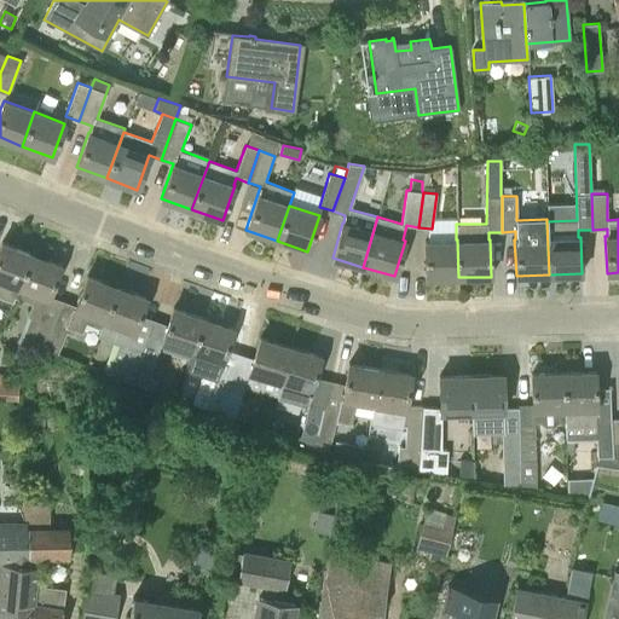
[(426,278),(458,277),(457,239),(456,239),(424,241),(426,278)]
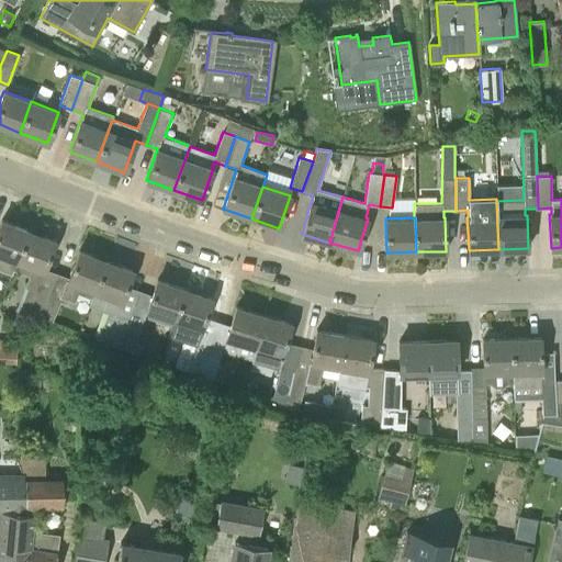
[(0,269),(11,273),(13,269),(29,231),(1,220),(0,222),(0,269)]
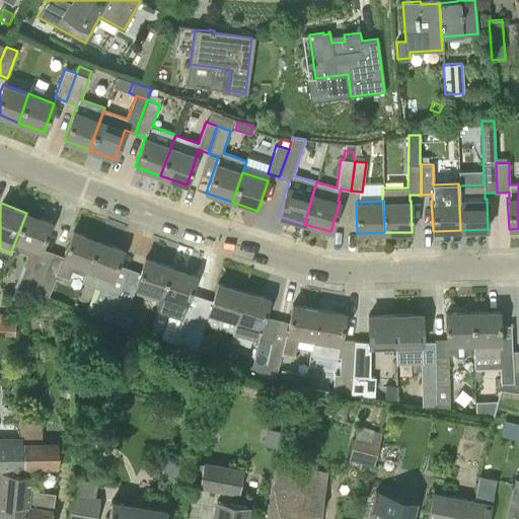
[(17,287),(35,294),(52,253),(41,249),(51,222),(26,213),(12,248),(26,254),(22,265),(25,266),(17,287)]
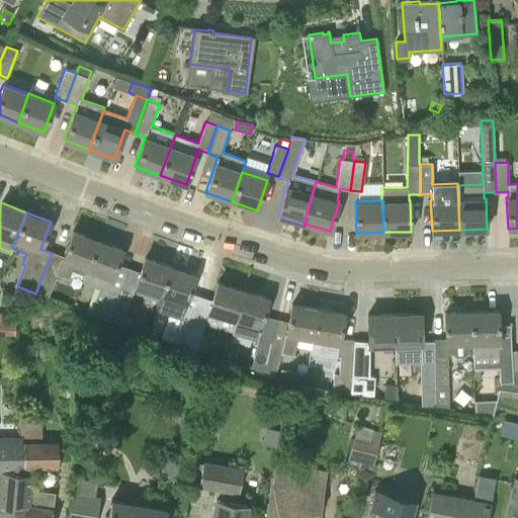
[(62,258),(52,253),(35,293),(48,298),(55,278),(61,280),(63,276),(69,278),(72,270),(84,275),(98,240),(73,230),(62,258)]
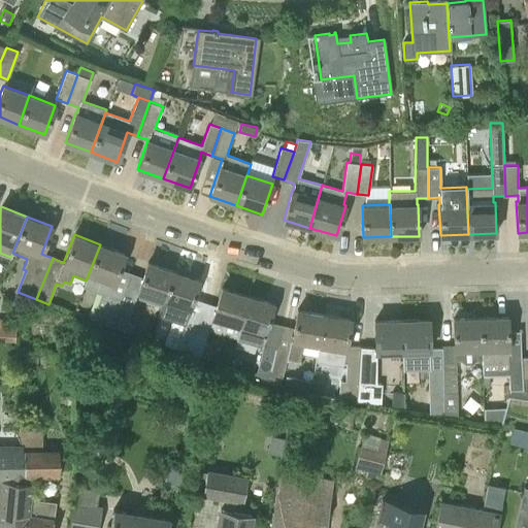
[(90,318),(112,326),(123,296),(110,292),(125,254),(100,244),(86,281),(84,287),(101,294),(92,317),(90,316),(90,318)]
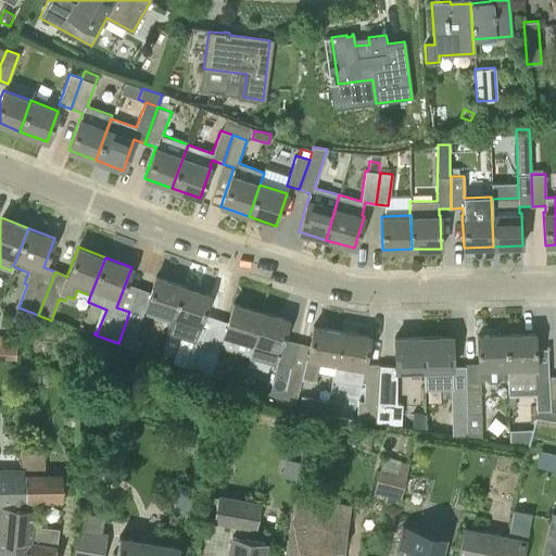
[(144,307),(172,316),(172,317),(182,286),(155,276),(144,307)]
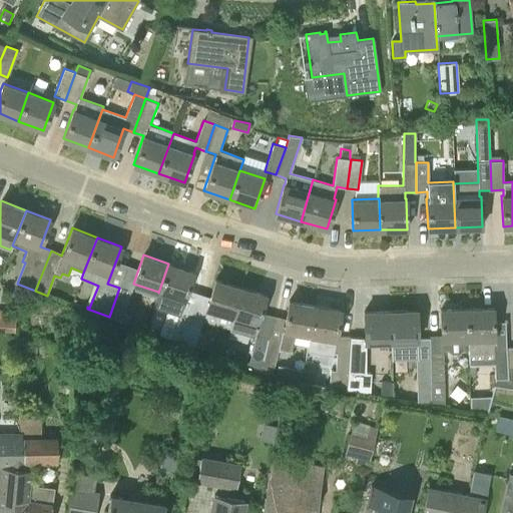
[(193,273),(168,264),(158,293),(158,292),(153,307),(178,315),(170,339),(182,343),(191,313),(180,310),(193,273)]
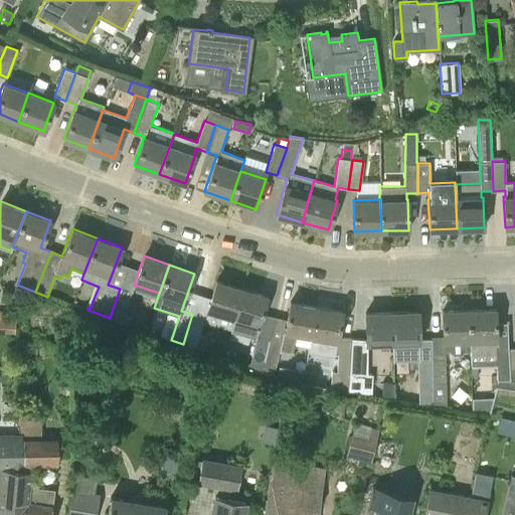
[(228,329),(241,289),(216,280),(204,318),(192,314),(183,344),(196,348),(204,321),(228,329)]
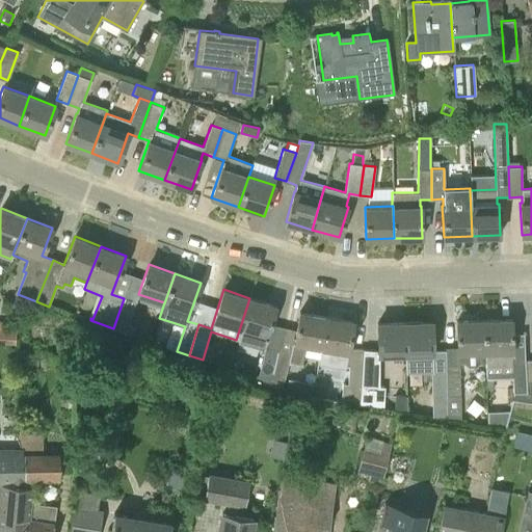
[(129,324),(136,303),(124,298),(113,328),(131,336),(134,326),(129,324)]
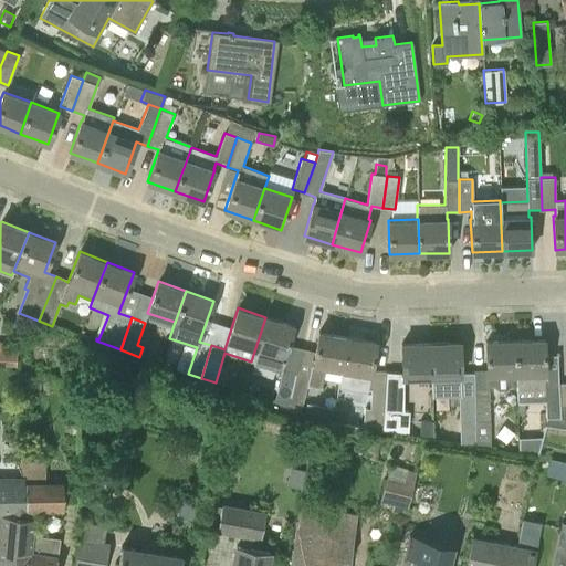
[(276,369),(281,357),(284,358),(293,326),(265,317),(251,362),(276,369)]
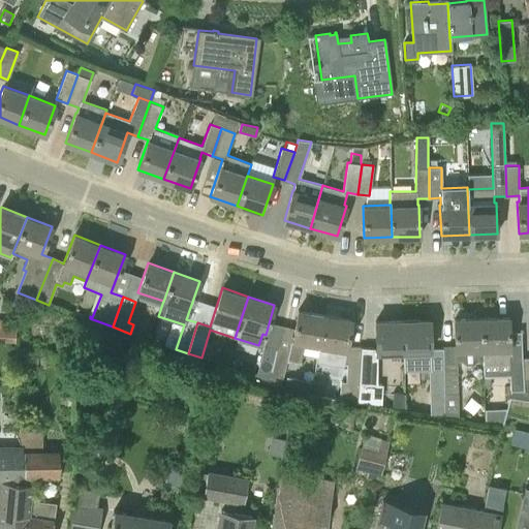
[(290,350),(277,347),(270,377),(269,376),(268,381),(280,384),(287,359),(300,362),(304,343),(319,346),(324,315),(298,310),(290,350)]
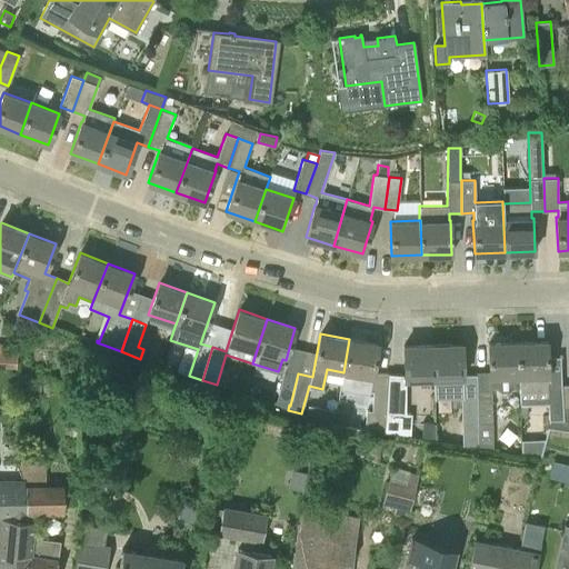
[(343,372),(340,388),(369,393),(369,390),(373,390),(371,410),(367,410),(363,430),(385,432),(389,373),(373,372),(378,343),(349,339),(343,372)]
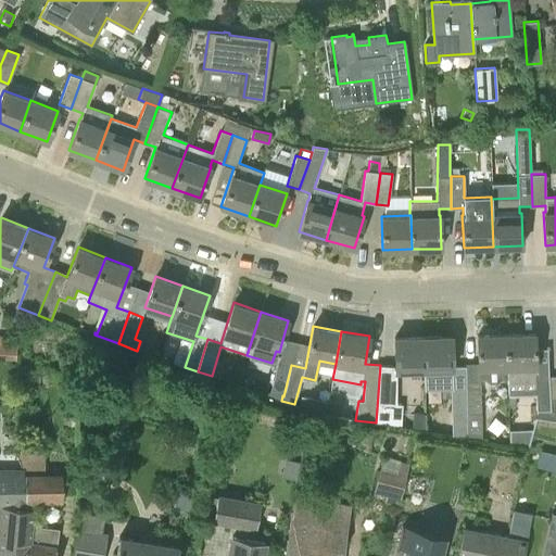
[(505,335),(507,379),(508,390),(535,389),(536,407),(551,406),(548,376),(535,376),(534,333),(505,335)]
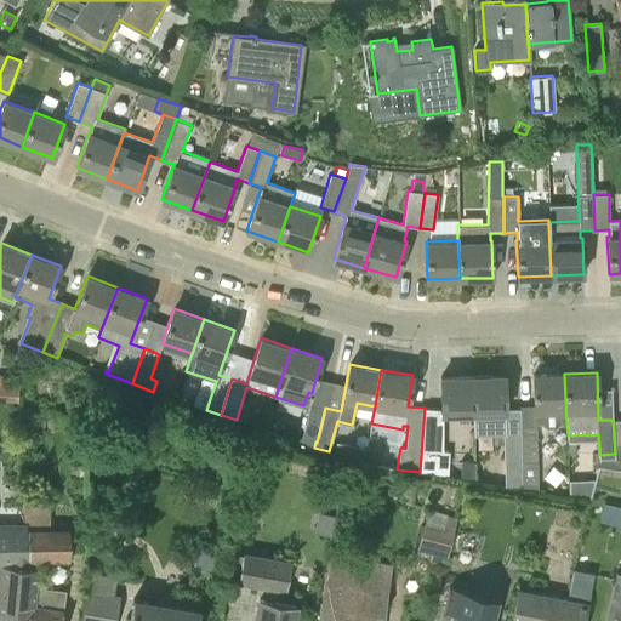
[(533,375),(534,409),(519,409),(519,488),(522,489),(537,489),(536,425),(542,425),(547,428),(554,427),(559,423),(567,423),(564,374),(533,375)]
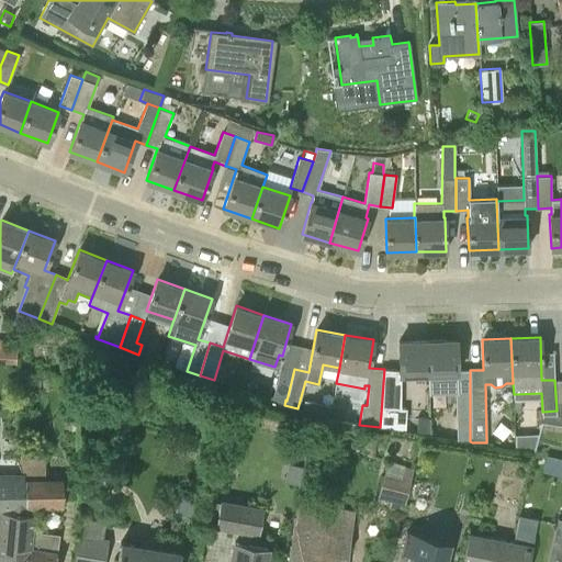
[(428,374),(429,394),(456,393),(457,439),(470,441),(470,370),(457,370),(457,339),(427,340),(428,374)]
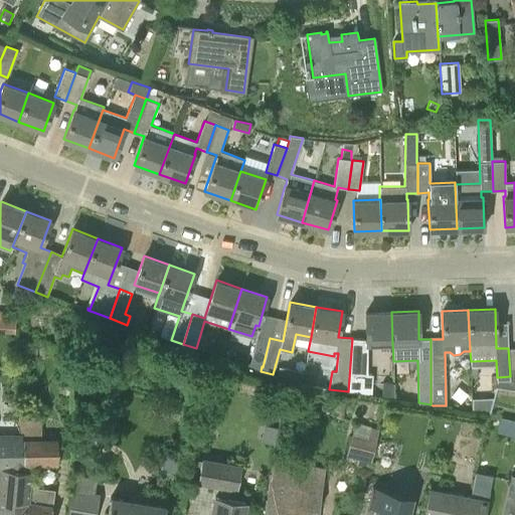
[(366,373),(366,343),(392,343),(391,312),(365,313),(366,339),(352,338),(348,391),(371,394),(372,374),(366,373)]
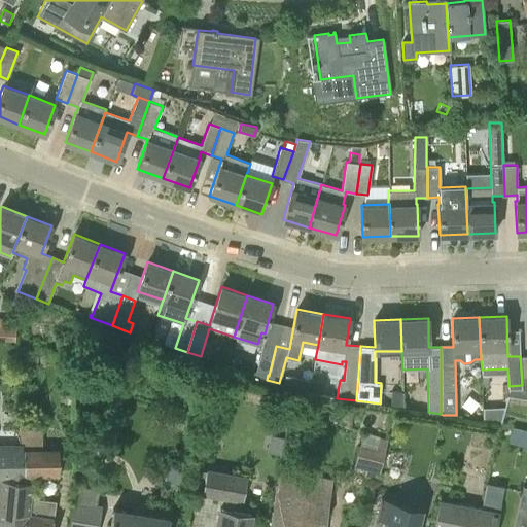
[(0,339),(15,341),(16,327),(0,325),(0,339)]
